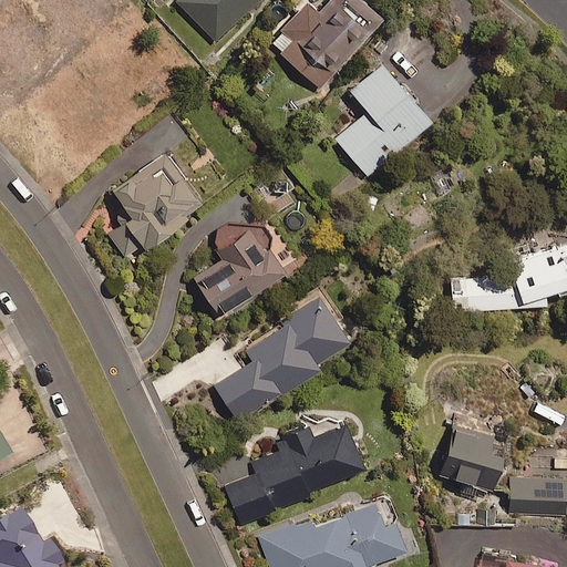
[(259,0),(178,0),(177,2),(215,42),(259,0)]
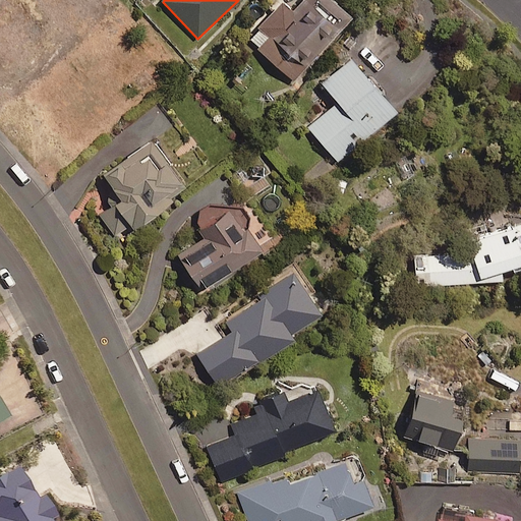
[(350,19),(328,0),(304,0),(292,14),(281,4),(247,41),(293,82),(350,19)]
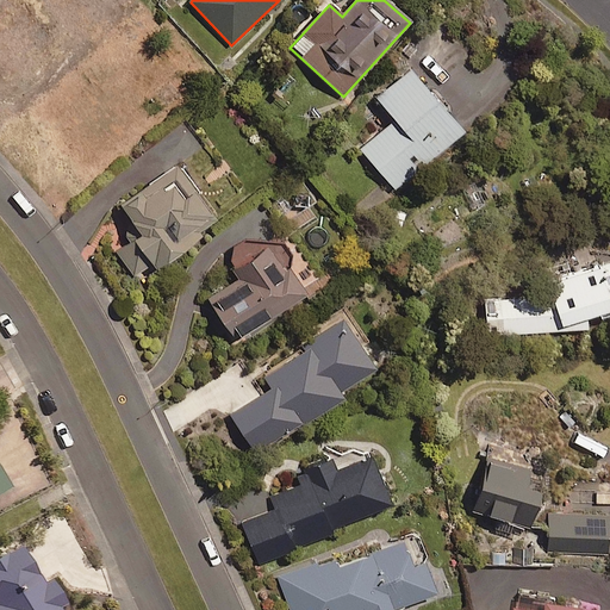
[(462,134),(410,70),(375,99),(394,120),(360,149),(394,190),(462,134)]
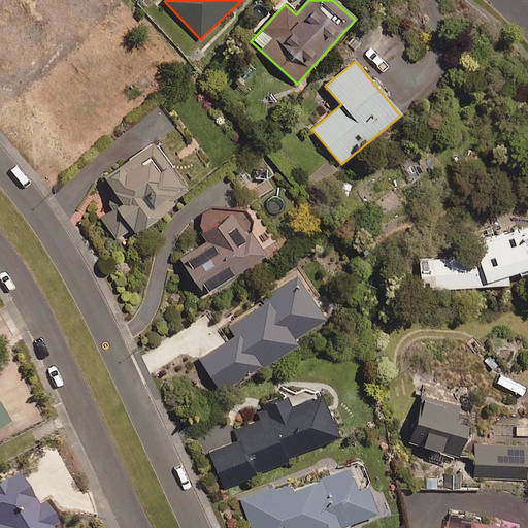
[(114,192),(107,196),(116,207),(100,219),(116,240),(131,229),(135,235),(175,206),(170,199),(184,189),(151,143),(103,177),(114,192)]
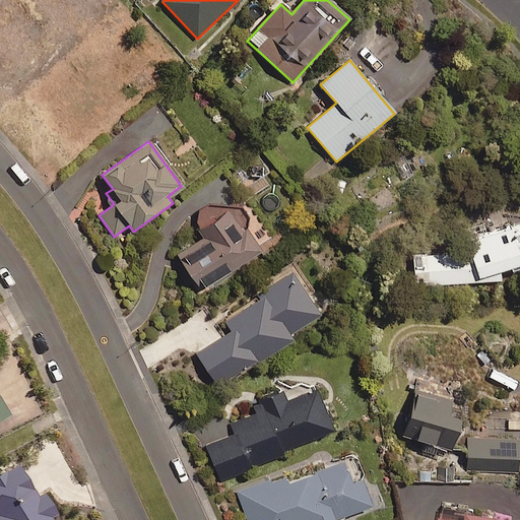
[(203,289),(261,253),(247,231),(242,234),(228,210),(199,228),(205,237),(180,253),(203,289)]
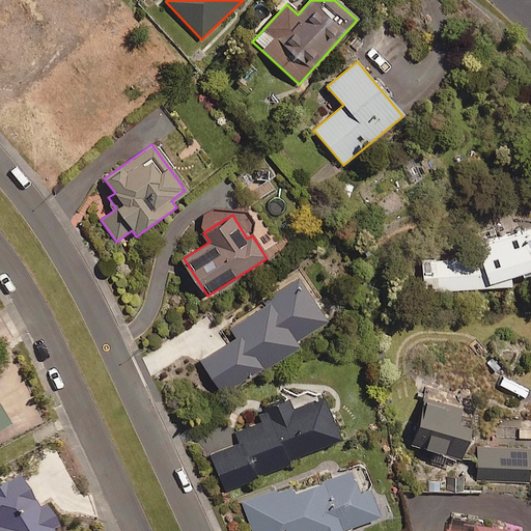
[(510,288),(510,278),(521,275),(522,279),(530,276),(530,227),(477,243),(481,256),(423,258),(424,290),(510,288)]
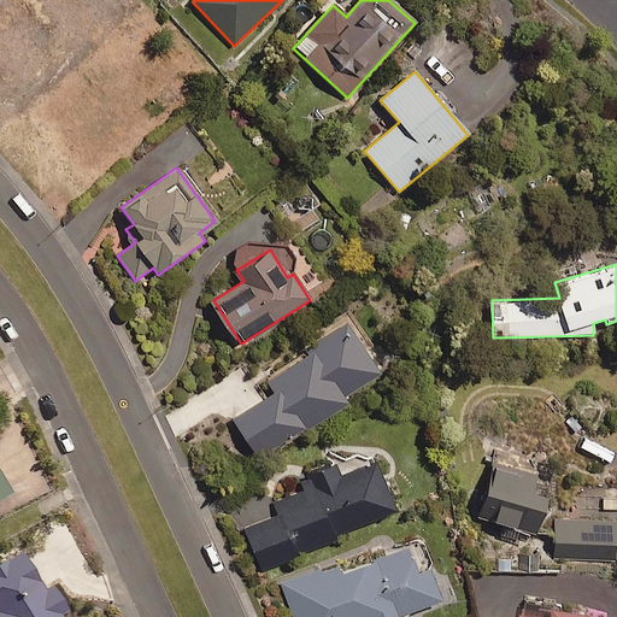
[(342,397),(376,376),(359,351),(371,344),(354,319),(260,381),(271,397),(233,422),(259,462),(347,404),(342,397)]
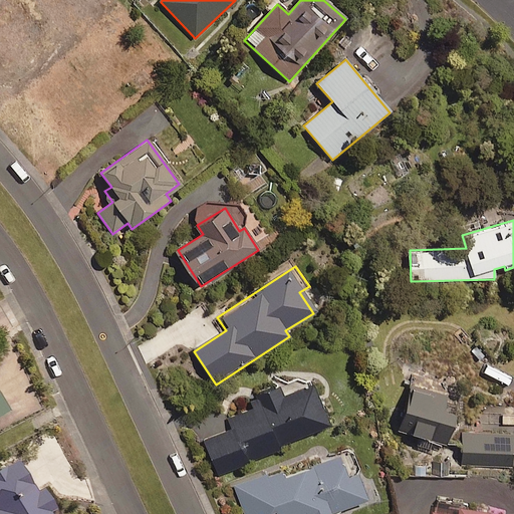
[(284,398),(280,389),(251,401),(254,408),(229,419),(233,427),(203,440),(218,476),(280,450),(279,447),(329,426),(313,386),(284,398)]
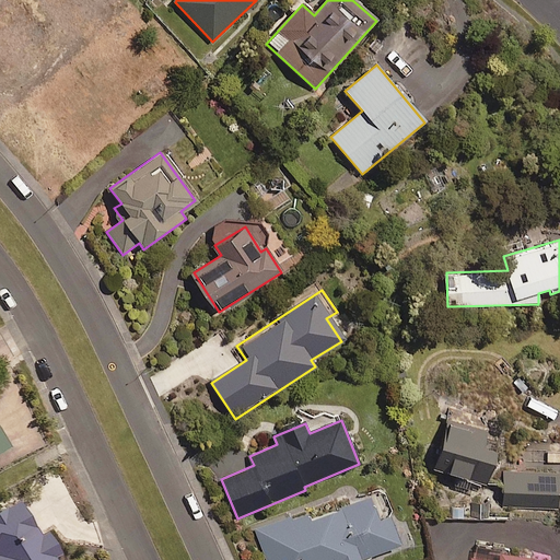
[(501,442),(448,424),(434,470),(487,487),(501,442)]
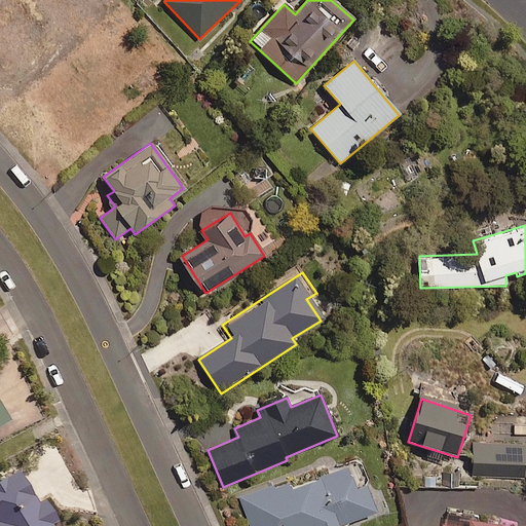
[(525,443),(474,443),(473,476),(525,476),(525,443)]
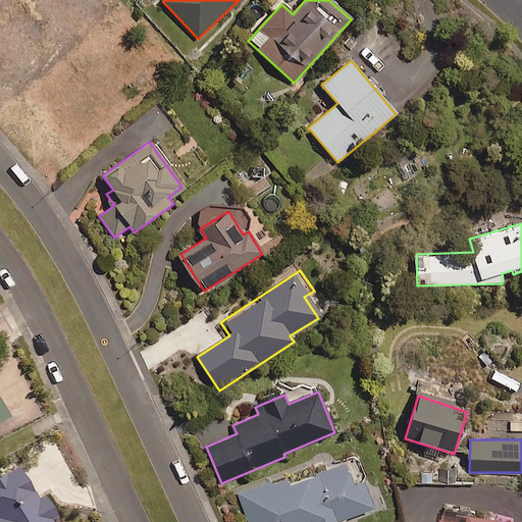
[(337,521),(374,509),(364,481),(356,484),(347,464),(290,484),(288,479),(240,497),(248,521),(270,521),(280,519),(281,521),(337,521)]
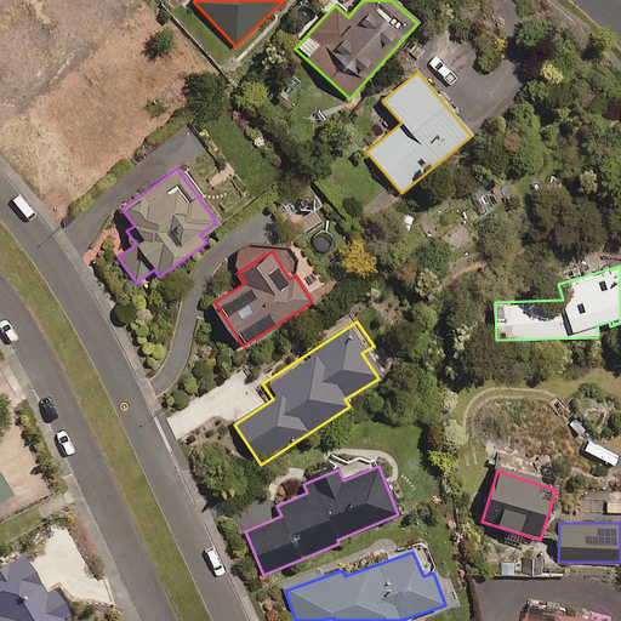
[(0,620),(57,620),(60,620),(45,596),(39,599),(17,558),(0,567),(0,620)]
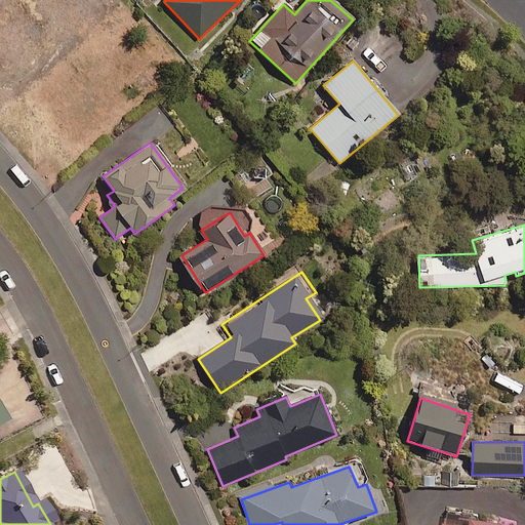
[(524,524),(524,521),(499,519),(500,516),(468,513),(467,520),(441,518),(440,524),(524,524)]
